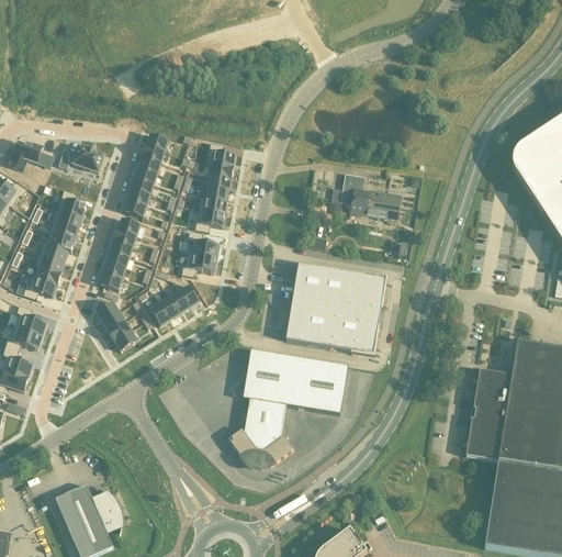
[(183,0),(188,13),(199,10),(195,0),(183,0)]
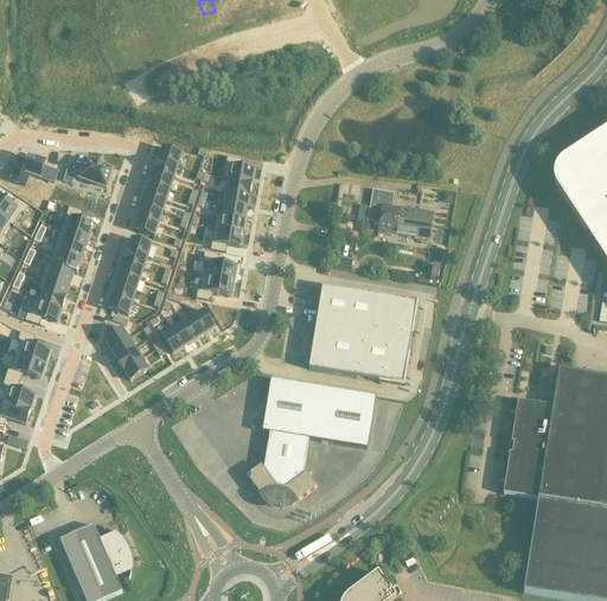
[(211,0),(215,11),(227,7),(224,0),(211,0)]
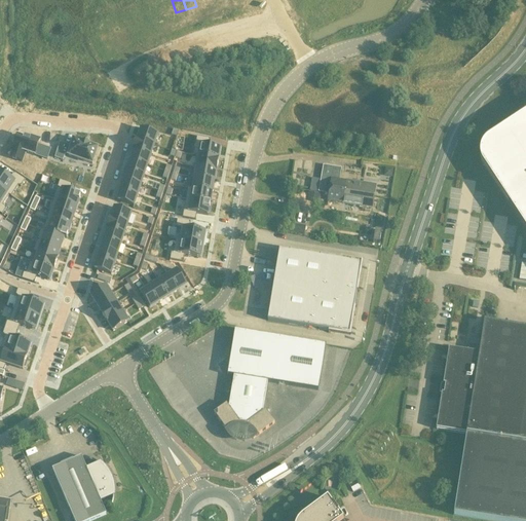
[(525,520),(525,110),(490,133),(486,137),(484,139),(480,145),(480,148),(480,152),(480,156),(482,160),(525,227),(525,323),(485,318),(480,349),(449,344),(444,380),(446,380),(444,389),(442,389),(437,424),(466,430),(454,511),(525,520)]
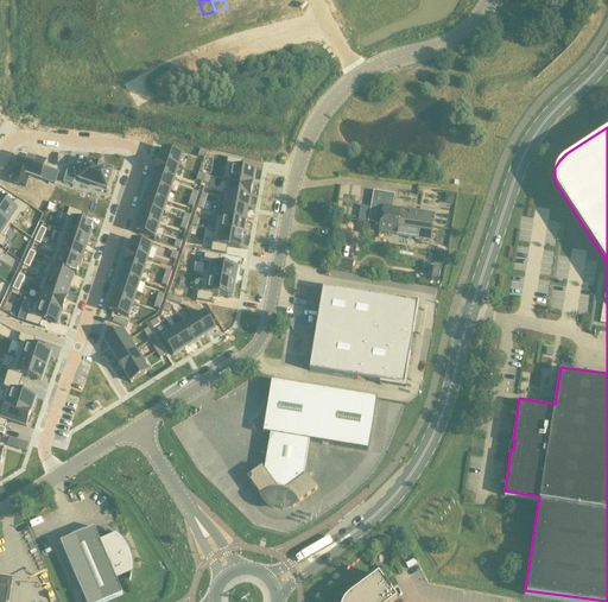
[(159,157),(158,157),(178,163),(182,151),(163,145),(159,157)]
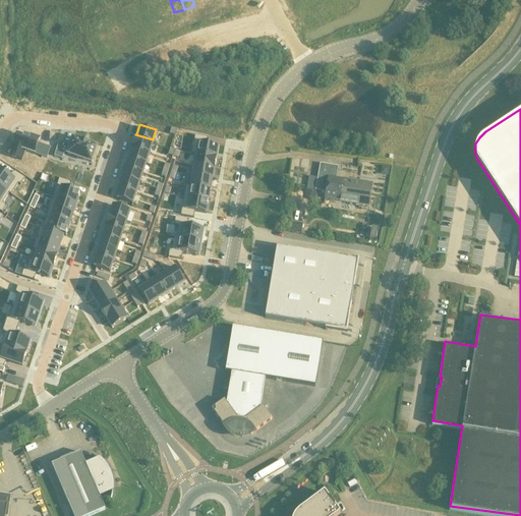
[(15,137),(11,151),(21,155),(24,146),(48,153),(51,142),(41,139),(41,141),(39,140),(41,133),(30,129),(29,133),(17,129),(15,129),(13,137),(15,137)]
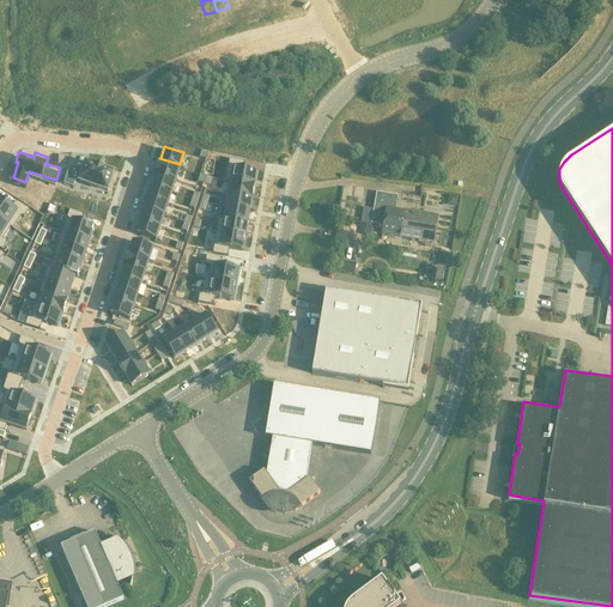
[(230,155),(228,163),(234,164),(231,177),(254,181),(256,168),(243,165),(244,157),(230,155)]
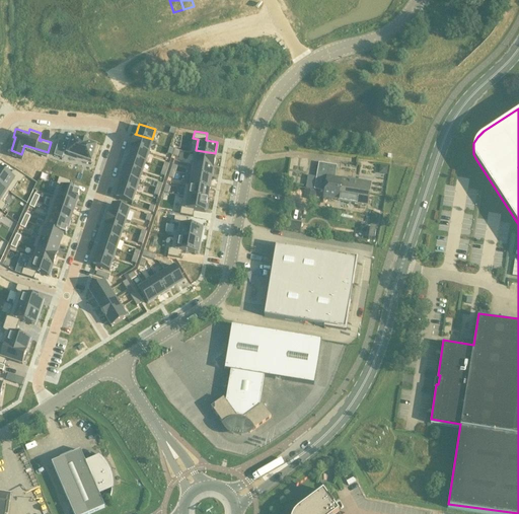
[(135,133),(131,144),(132,144),(149,149),(152,139),(135,134),(136,134),(135,133)]
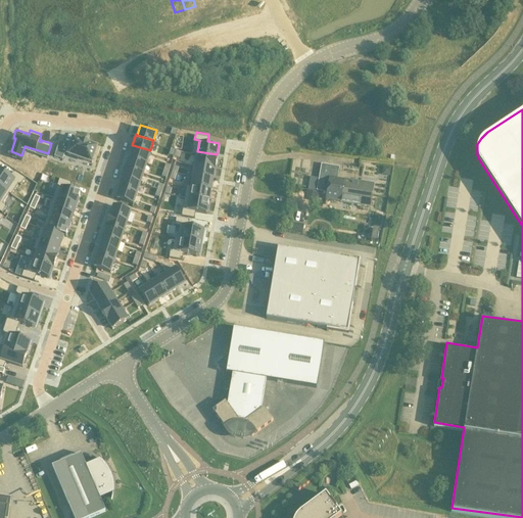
[(59,138),(54,152),(62,155),(64,148),(68,149),(67,150),(92,158),(97,143),(88,140),(82,137),(82,138),(73,135),(70,141),(59,138)]
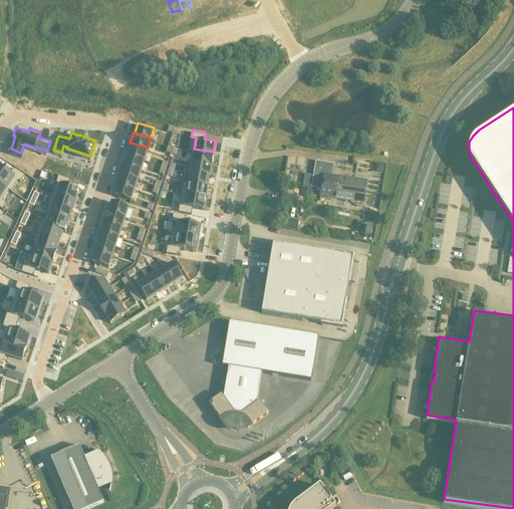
[(131,143),(127,152),(144,158),(148,148),(131,143)]
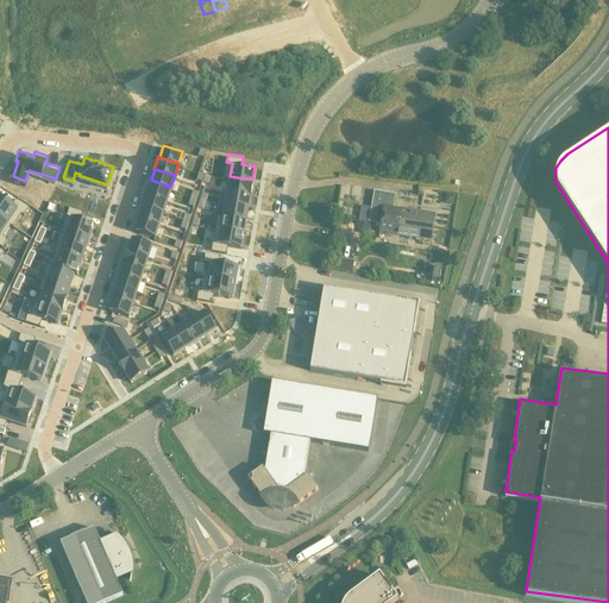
[(230,176),(227,188),(250,193),(251,193),(253,180),(252,180),(230,176)]
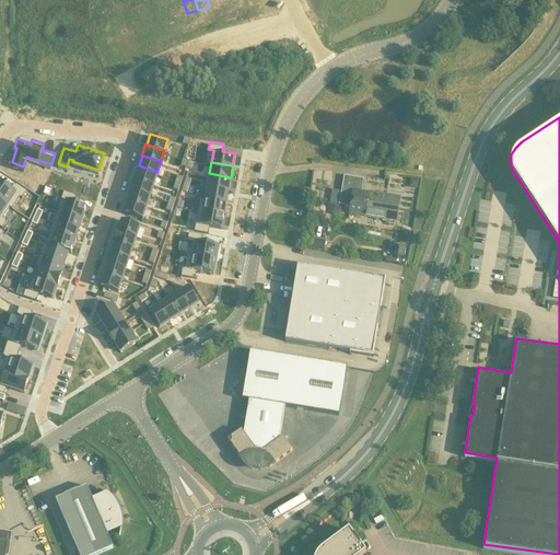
[(139,165),(136,176),(153,182),(156,172),(139,165)]
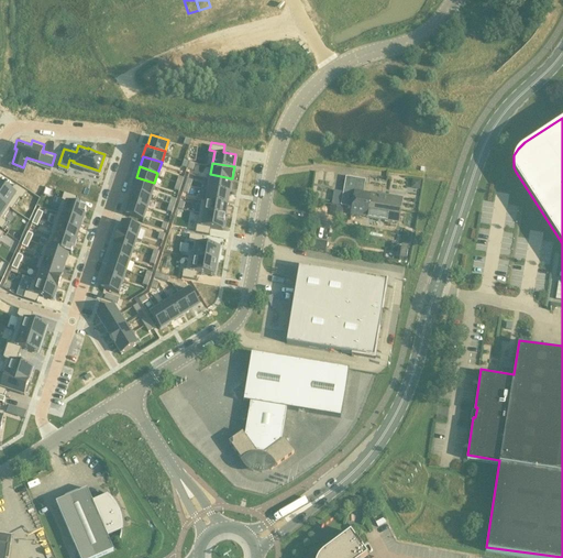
[(335,187),(333,200),(352,204),(351,210),(366,212),(398,218),(401,194),(365,188),(367,176),(348,173),(345,189),(335,187)]
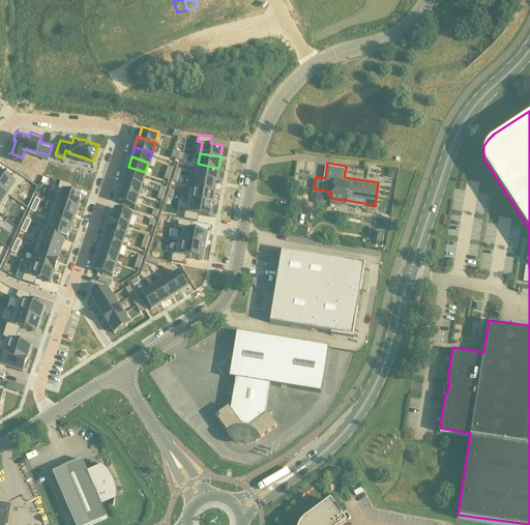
[(198,164),(196,175),(215,179),(217,168),(198,164)]
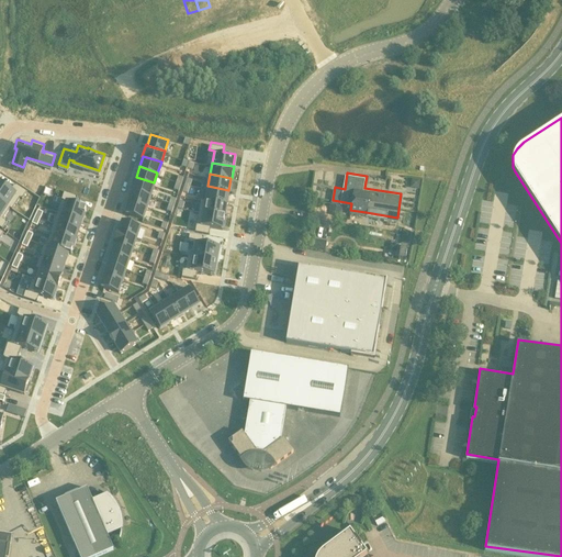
[(136,177),(132,188),(150,193),(154,182),(136,177)]
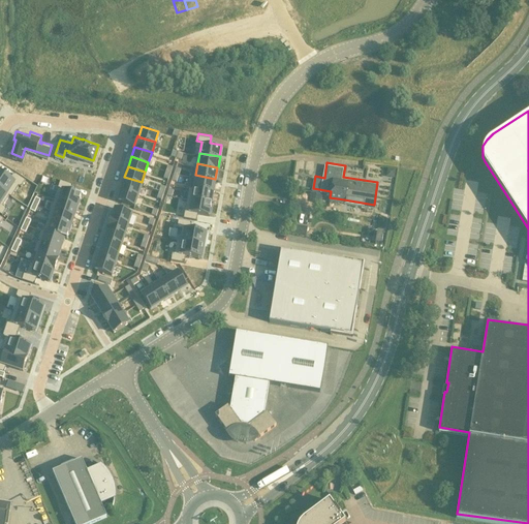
[(0,168),(0,185),(7,190),(14,180),(21,183),(25,177),(13,170),(10,176),(0,168)]
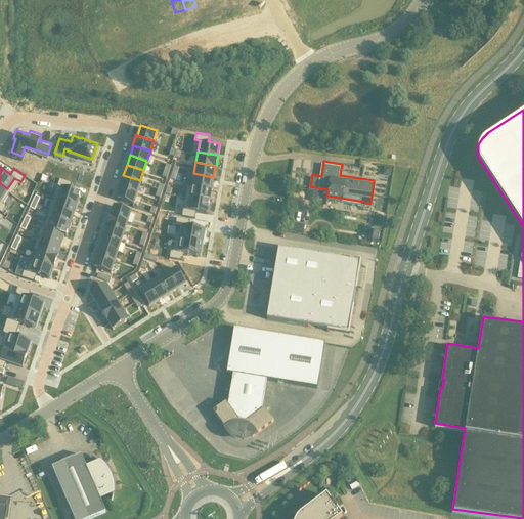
[(193,173),(191,184),(211,187),(213,177),(193,173)]
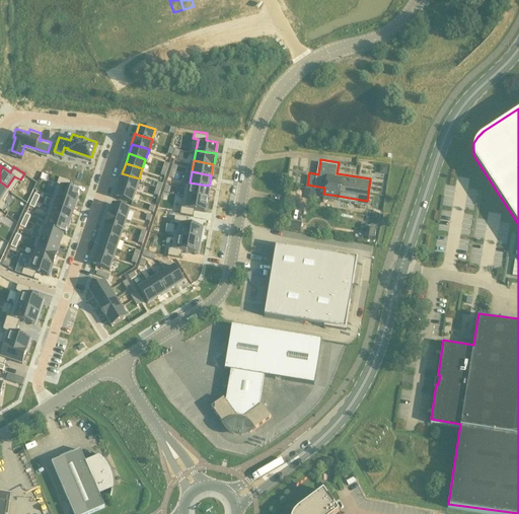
[(57,180),(57,181),(61,182),(58,194),(76,200),(78,194),(80,189),(75,187),(69,185),(72,177),(59,173),(57,180)]
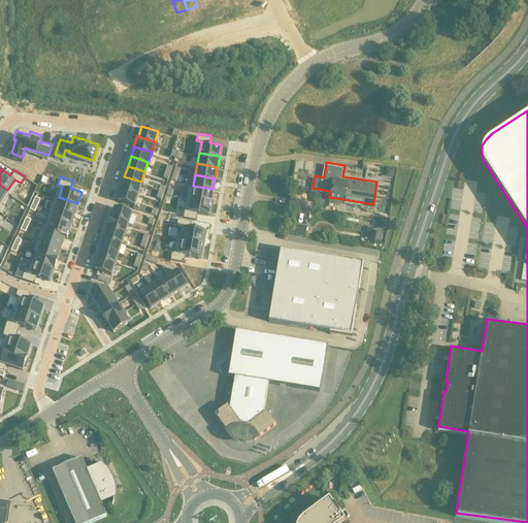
[(124,176),(121,186),(138,192),(141,182),(124,176)]
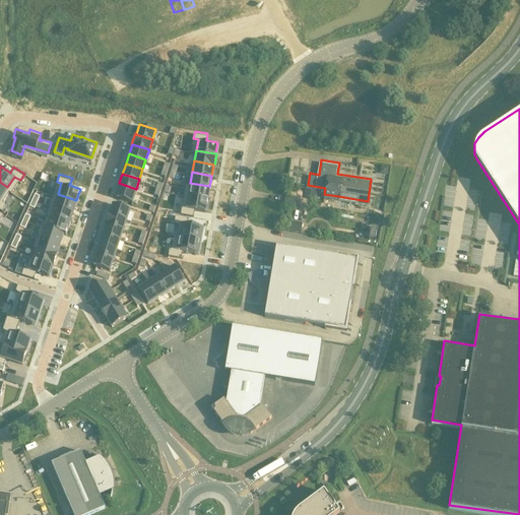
[(119,183),(116,193),(132,199),(136,189),(119,183)]
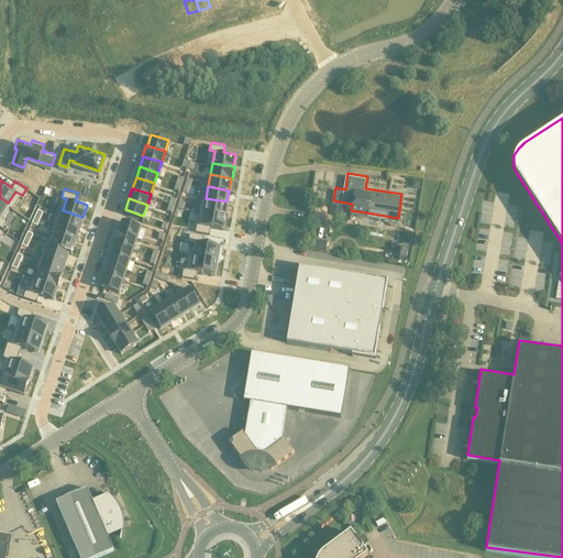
[(206,198),(203,209),(224,214),(227,201),(206,198)]
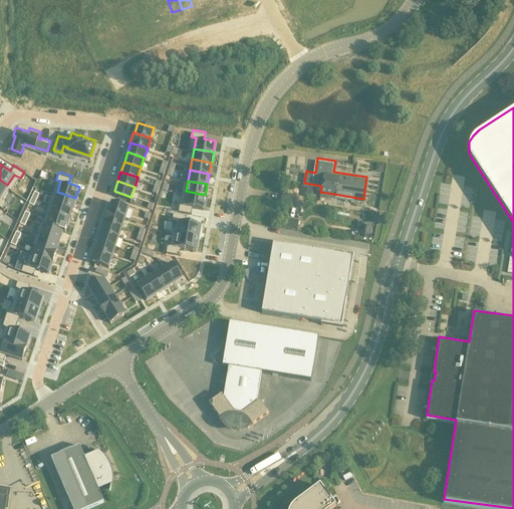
[(304,184),(302,192),(311,193),(312,185),(304,184)]
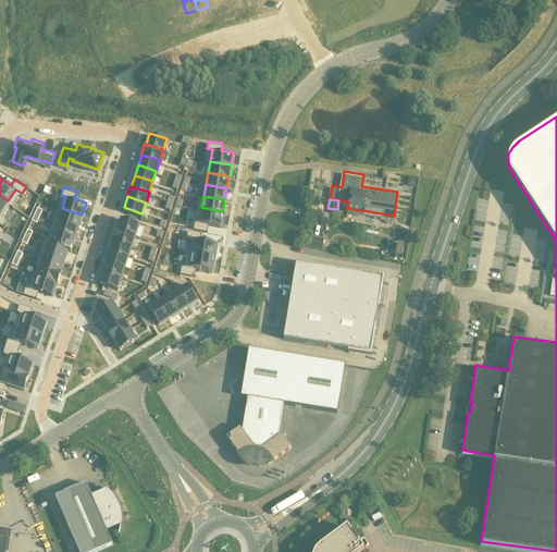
[(195,219),(194,227),(207,229),(208,222),(220,223),(222,211),(201,207),(200,219),(195,219)]
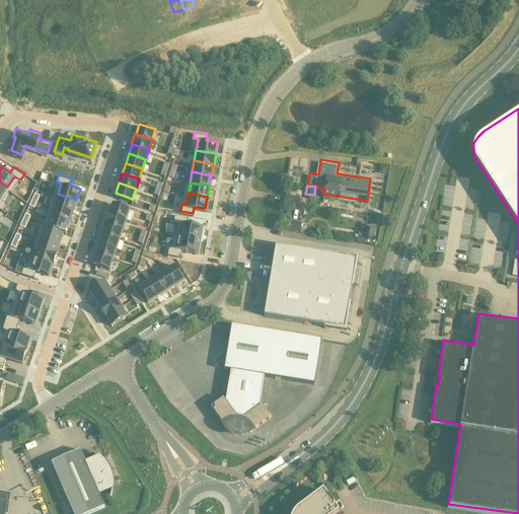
[(58,194),(54,204),(73,210),(76,200),(58,194)]
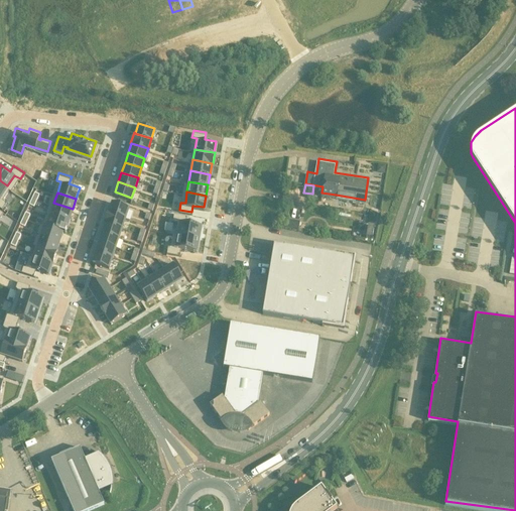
[(109,210),(125,216),(129,206),(112,200),(109,210)]
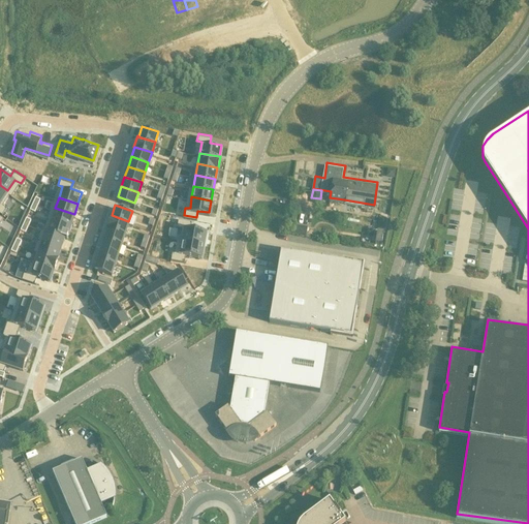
[(55,208),(52,218),(70,224),(74,214),(55,208)]
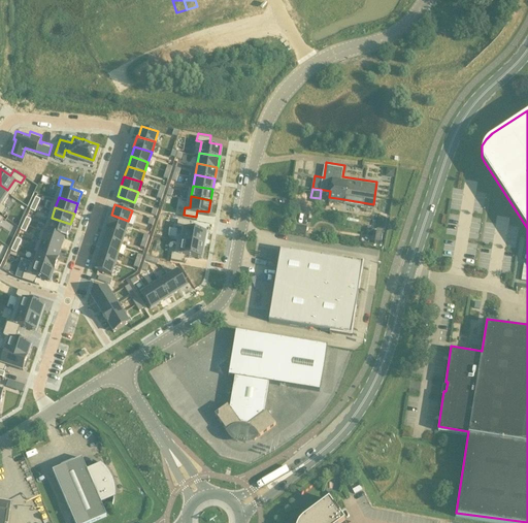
[(110,215),(107,225),(108,225),(125,230),(128,221),(111,215),(110,215)]
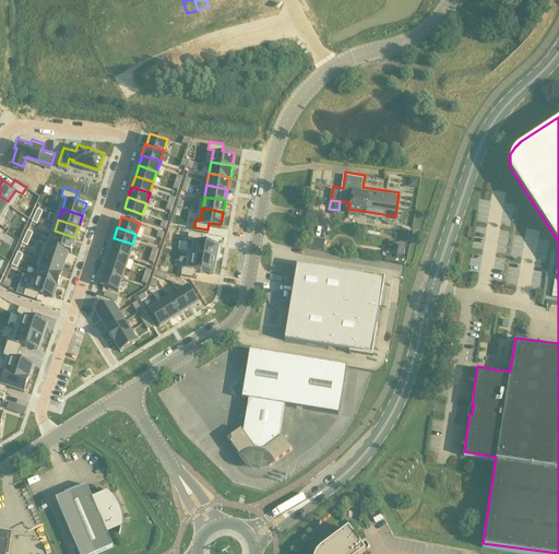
[(188,228),(187,237),(194,238),(192,251),(215,256),(217,242),(201,238),(202,231),(188,228)]
